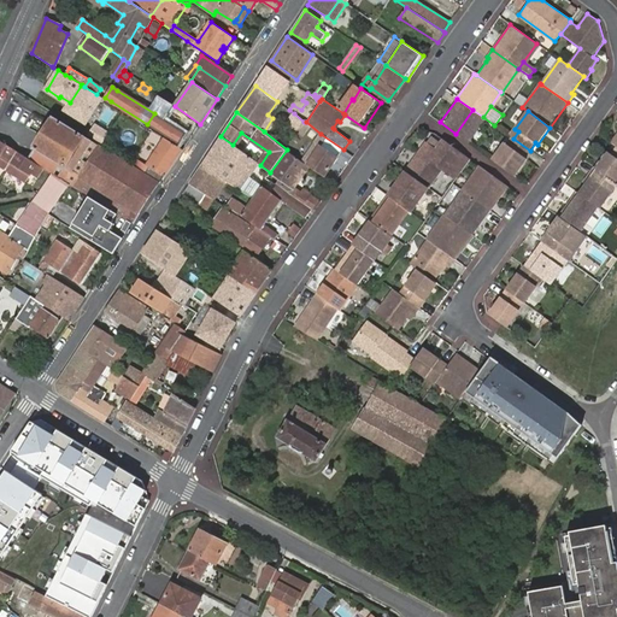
[(154,113),(147,124),(180,145),(187,134),(154,113)]
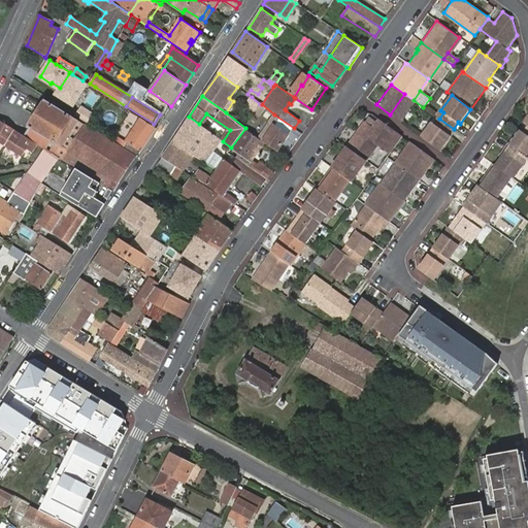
[(245,105),(255,111),(260,104),(252,97),(245,105)]
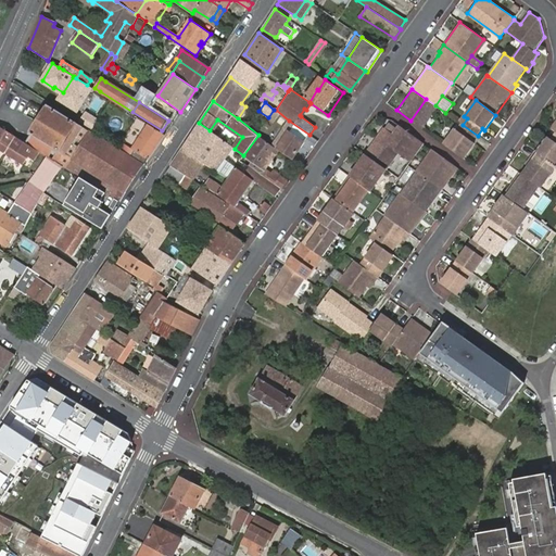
[(62,166),(70,171),(75,159),(67,154),(84,127),(49,105),(32,134),(33,134),(28,146),(48,158),(62,166)]
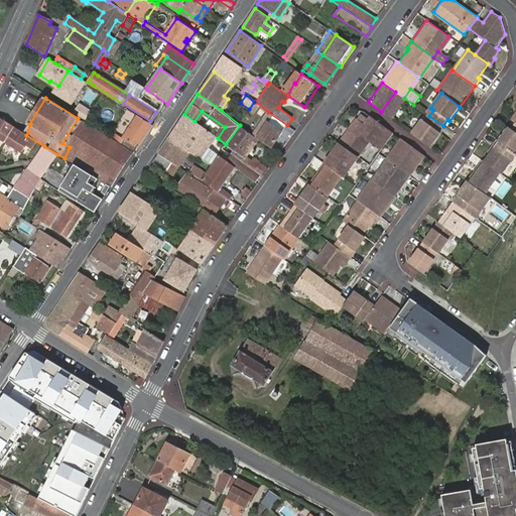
[(263,129),(257,137),(271,147),(287,125),(268,112),(263,118),(268,122),(263,129)]
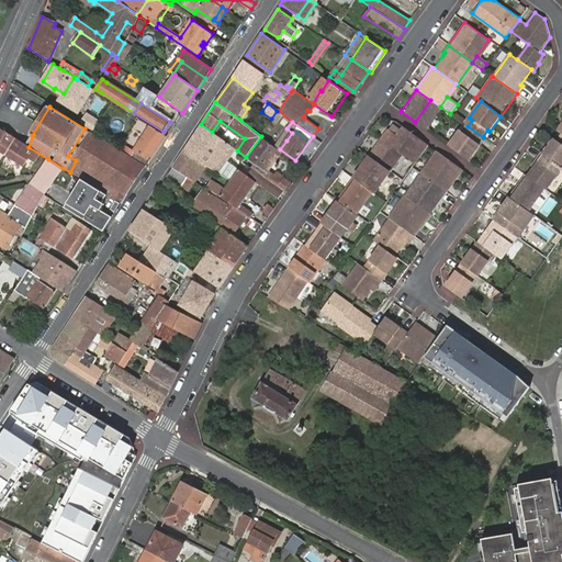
[(205,164),(231,180),(238,169),(227,161),(235,149),(212,132),(201,124),(184,149),(205,164)]
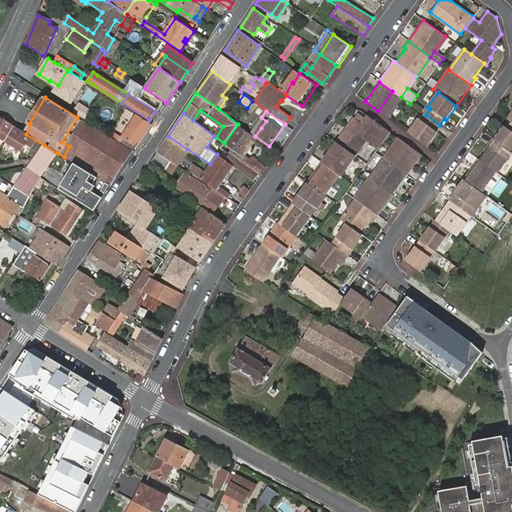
[(407,132),(427,146),(437,132),(436,130),(440,125),(426,115),(424,113),(420,119),(418,118),(407,132)]
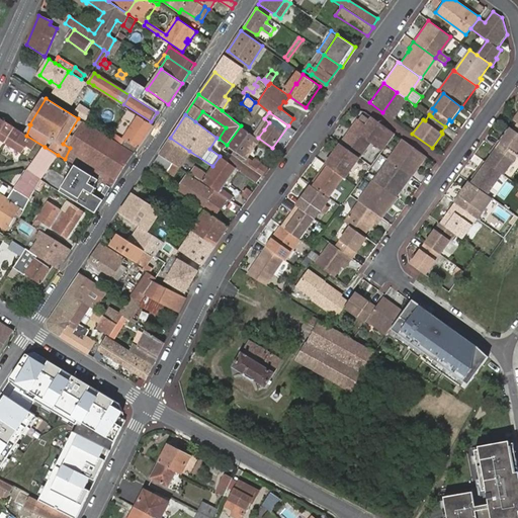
[(133,153),(135,155),(154,125),(139,115),(139,116),(124,138),(125,139),(120,146),(133,153)]
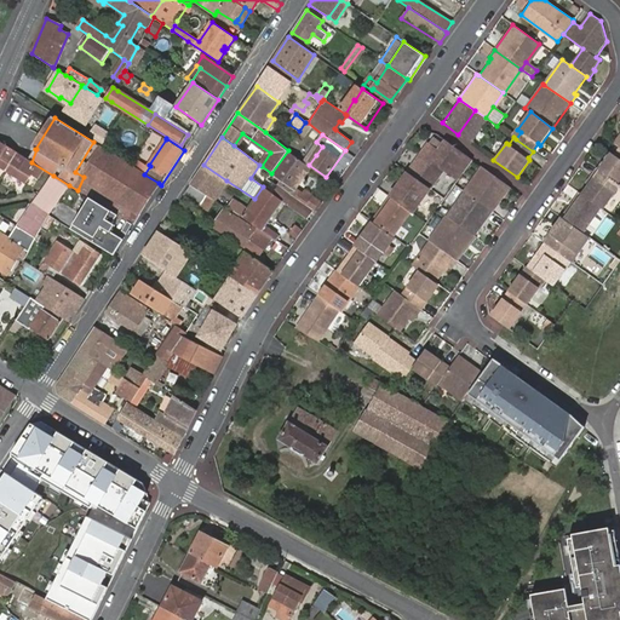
[(0,142),(0,167),(23,182),(28,174),(32,162),(0,142)]
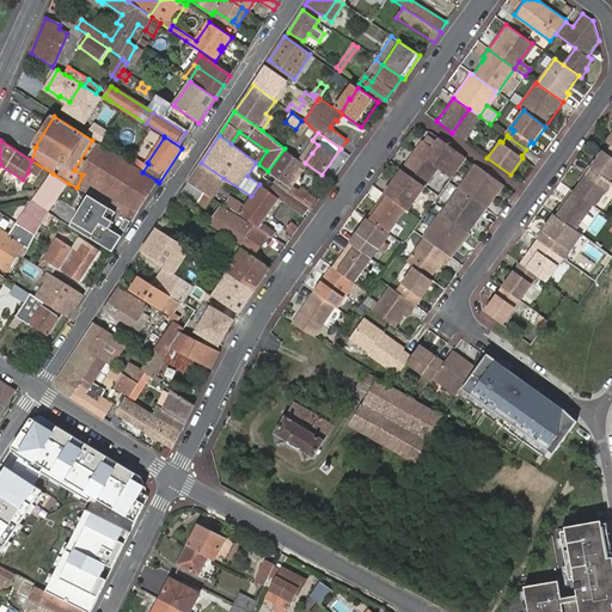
[(306,150),(312,153),(318,145),(312,140),(306,150)]
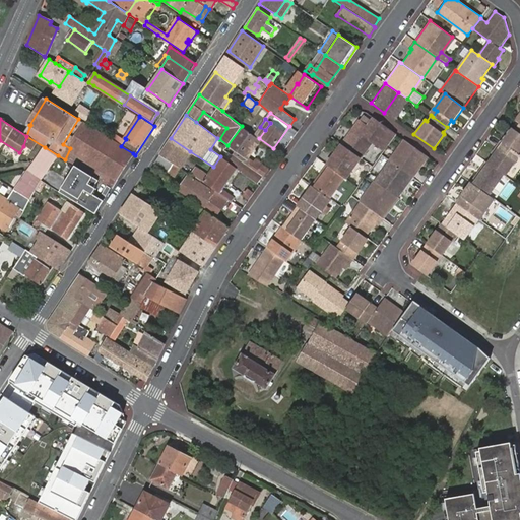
[(383,151),(395,134),(372,120),(366,128),(356,123),(340,146),(359,159),(370,142),(383,151)]
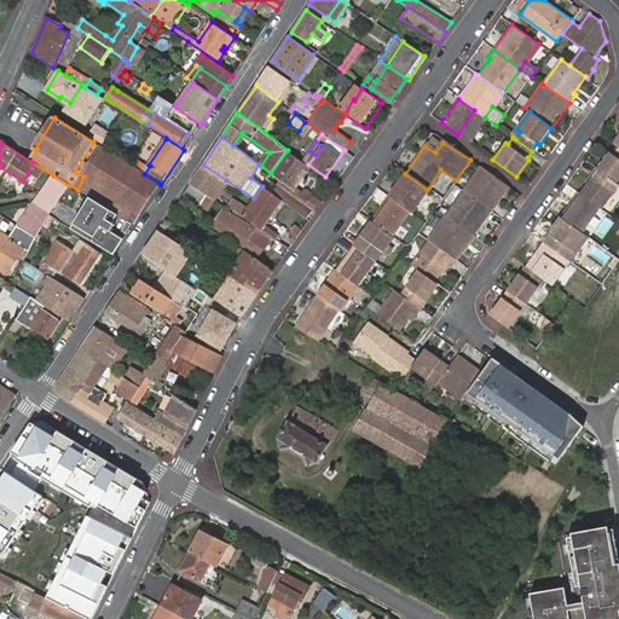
[(618,183),(618,146),(615,145),(597,169),(600,171),(618,184),(618,183)]
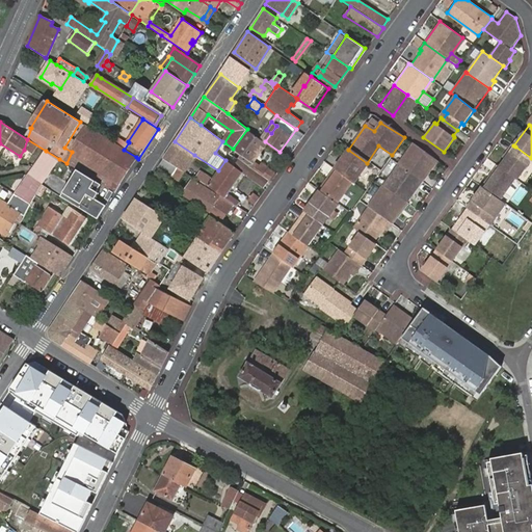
[(102,185),(115,193),(136,157),(124,150),(87,127),(72,152),(67,163),(71,166),(77,170),(102,185)]
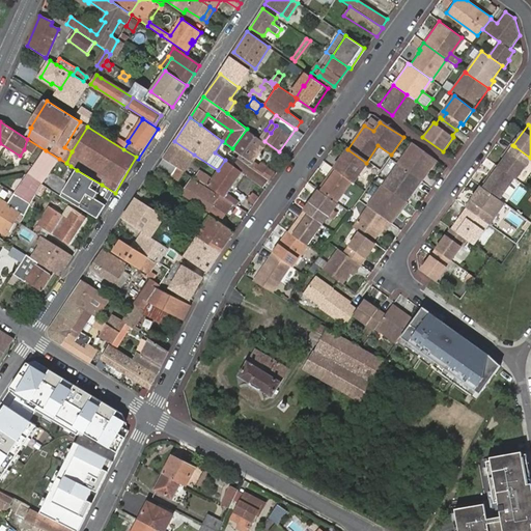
[(247,129),(232,148),(241,155),(251,162),(264,141),(247,129)]
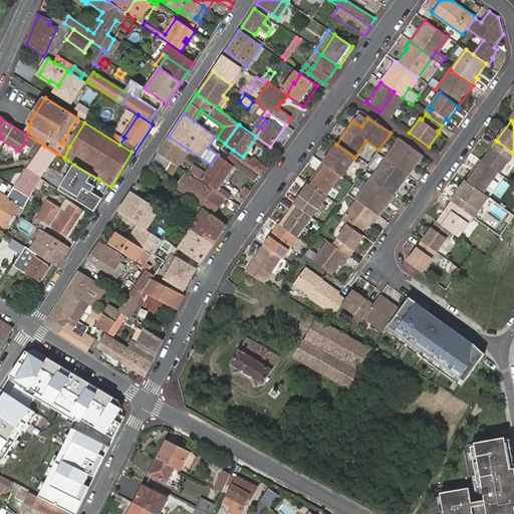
[(178,167),(188,150),(169,137),(158,154),(178,167)]
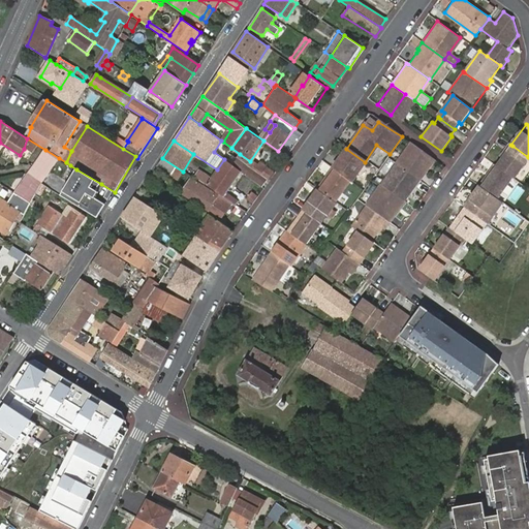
[(419,181),(434,160),(410,143),(395,163),(419,181)]
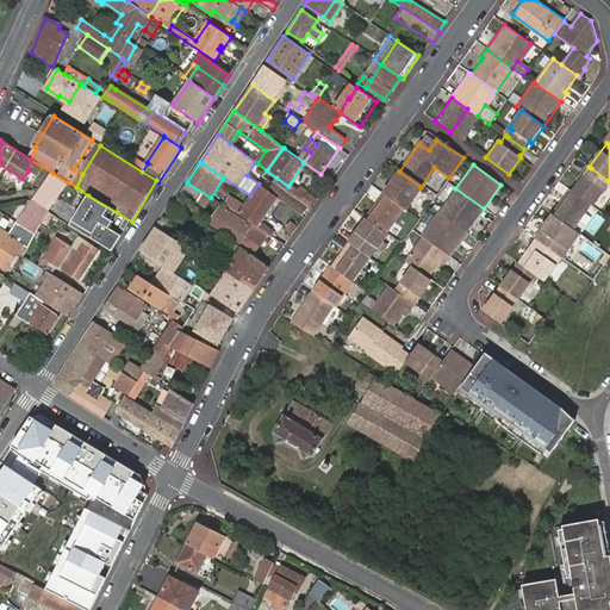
[(591,168),(589,167),(572,191),(574,192),(591,168)]
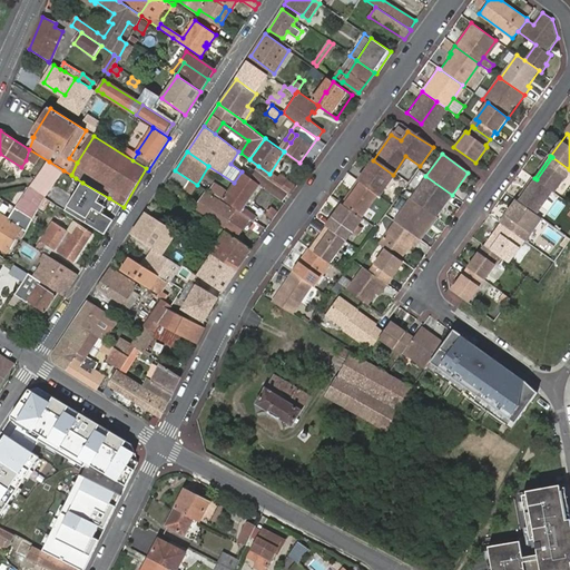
[(537,179),(553,192),(554,193),(569,169),(569,168),(569,169),(552,157),(537,179)]
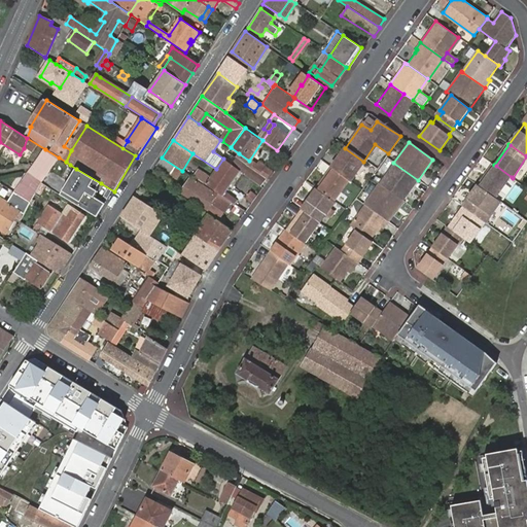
[(363,162),(345,148),(337,160),(356,173),(363,162)]
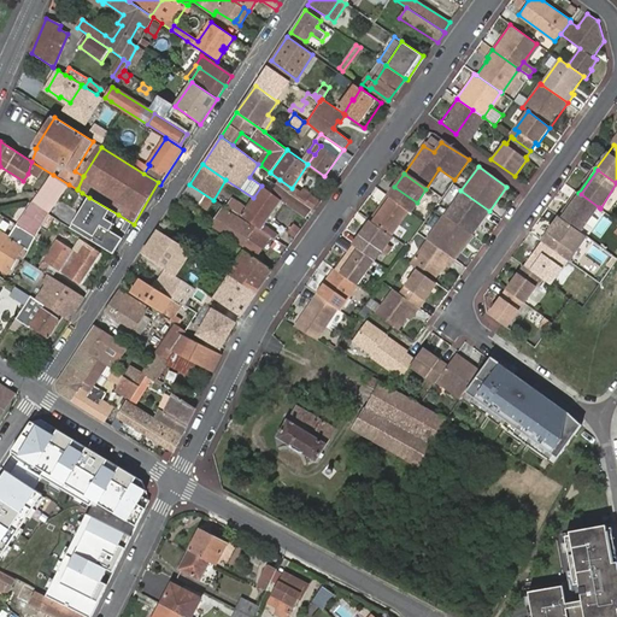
[(69,184),(53,175),(18,227),(36,238),(48,215),(69,184)]
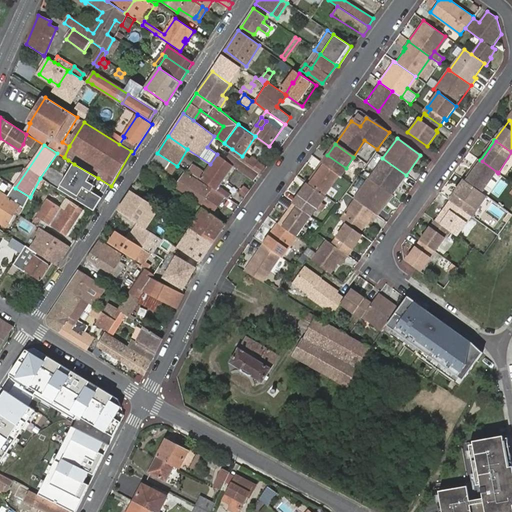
[(238,159),(260,173),(264,166),(258,162),(257,165),(252,162),(251,163),(242,156),(232,149),(229,153),(238,159)]
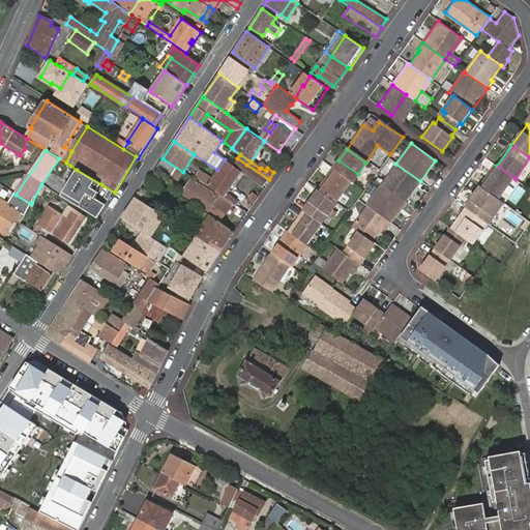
[(156,167),(170,175),(172,172),(179,177),(183,172),(163,158),(156,167)]
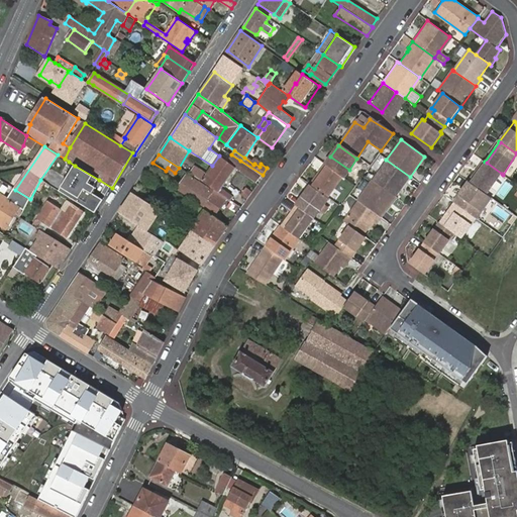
[(219,156),(212,166),(201,182),(209,188),(218,193),(221,189),(235,168),(219,156)]
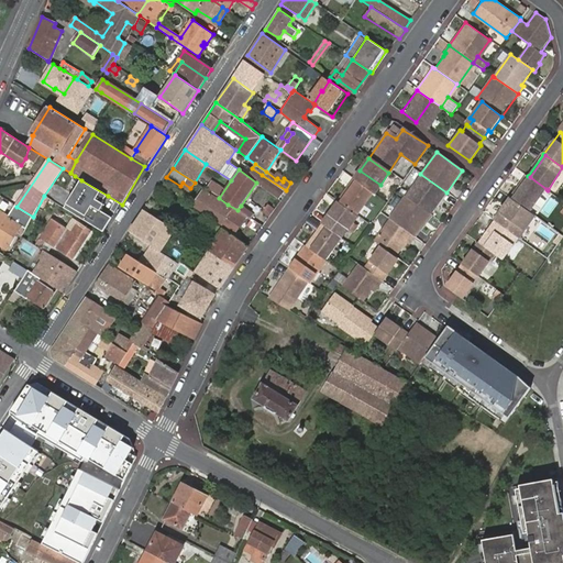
[(381,185),(360,170),(353,180),(372,194),(374,195),(381,185)]
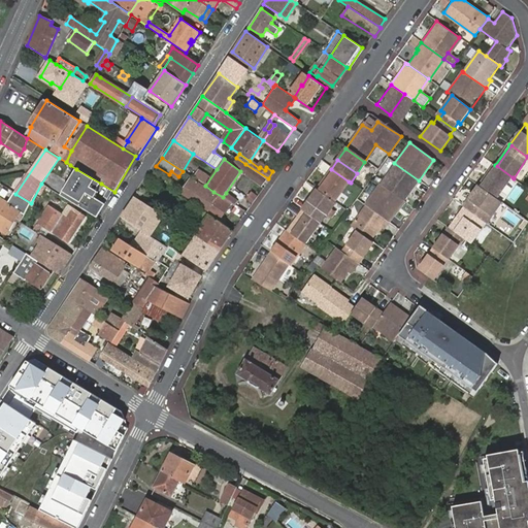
[(381,184),(404,201),(419,180),(394,163),(381,184)]
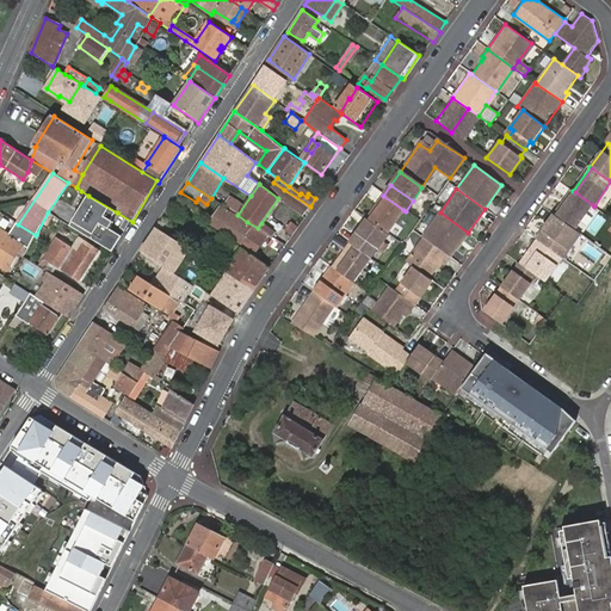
[(284,190),(278,198),(303,216),(310,207),(284,190)]
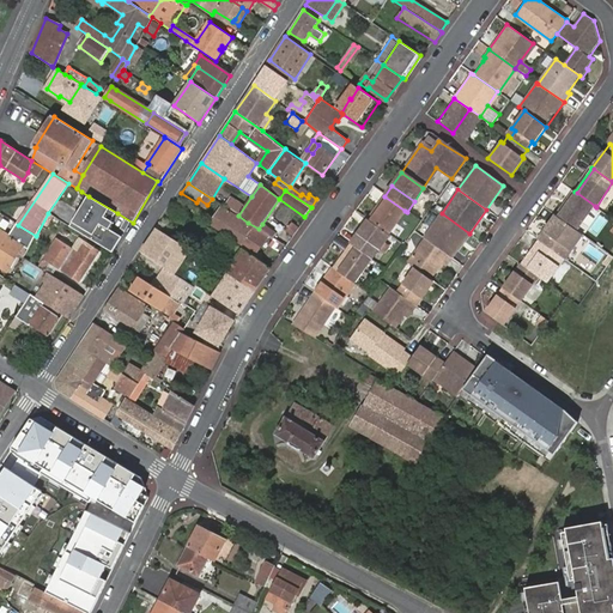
[(577,231),(595,206),(577,193),(575,192),(568,201),(570,202),(566,207),(564,206),(556,217),(577,231)]
